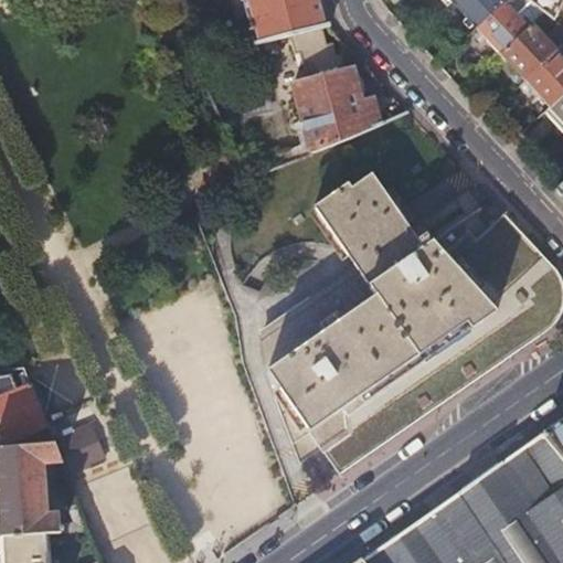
[(325,28),(317,0),(238,0),(250,46),(285,38),(290,56),(297,55),(299,65),(305,64),(309,80),(288,85),(305,157),(374,128),(369,113),(375,110),(372,102),(367,103),(365,101),(356,103),(354,101),(357,99),(358,97),(357,89),(356,84),(354,80),(351,74),(348,75),(347,71),(340,72),(336,55),(330,56),(327,45),(321,46),(317,30),(325,28)]
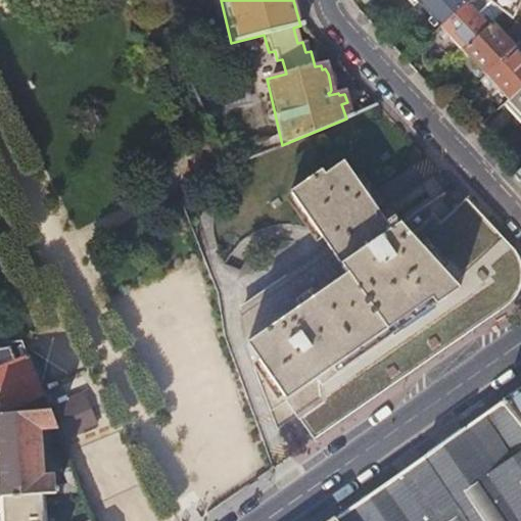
[(397,0),(389,8),(399,19),(420,0),(397,0)]
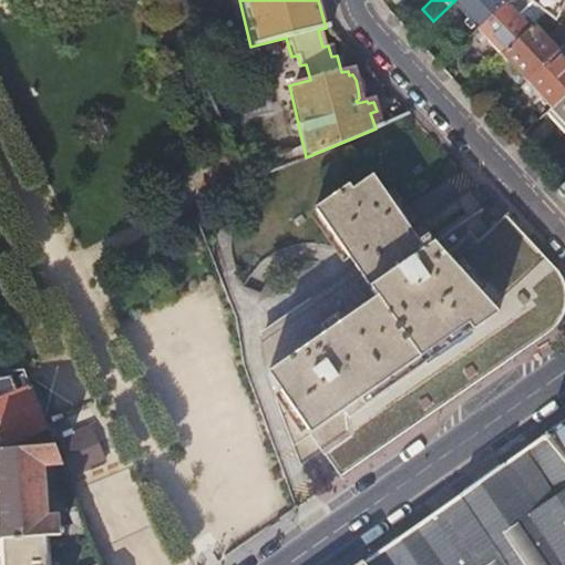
[(509,0),(455,0),(481,27),(509,0)]
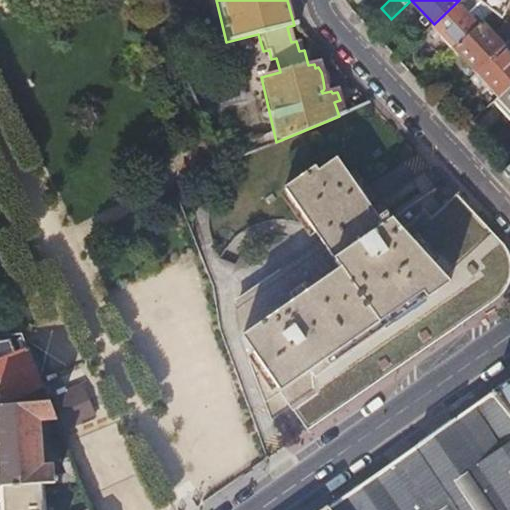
[(459,0),(434,24),(444,35),(420,57),(433,70),(448,56),(485,21),(496,11),(482,0),(459,0)]
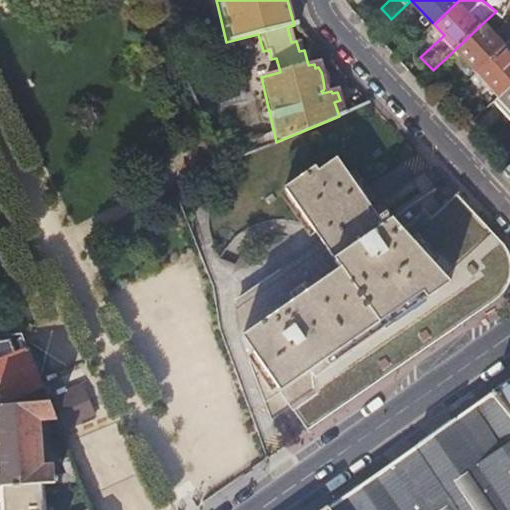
[(482,0),(496,11),(504,17),(509,6),(509,0),(482,0)]
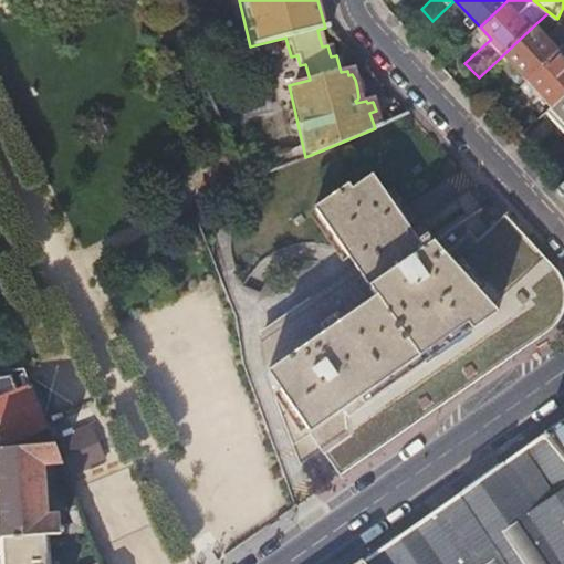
[(561,50),(536,23),(495,62),(512,81),(521,70),(529,79),(561,50)]
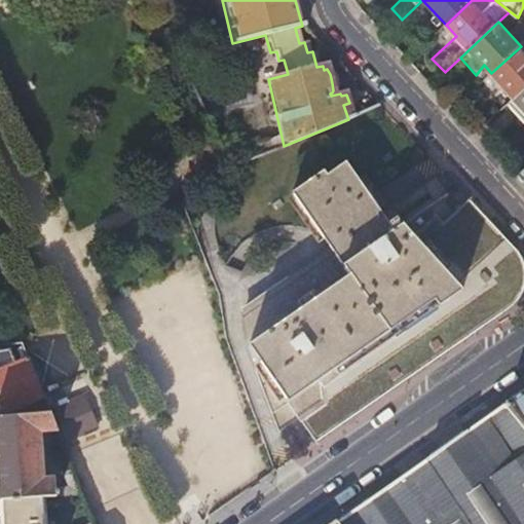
[(523,48),(521,46),(491,73),(514,98),(523,87),(523,48)]
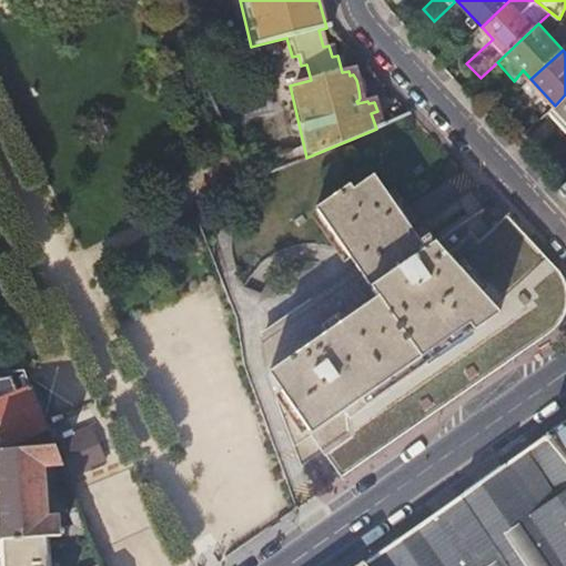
[(565,94),(555,105),(565,117),(565,94)]
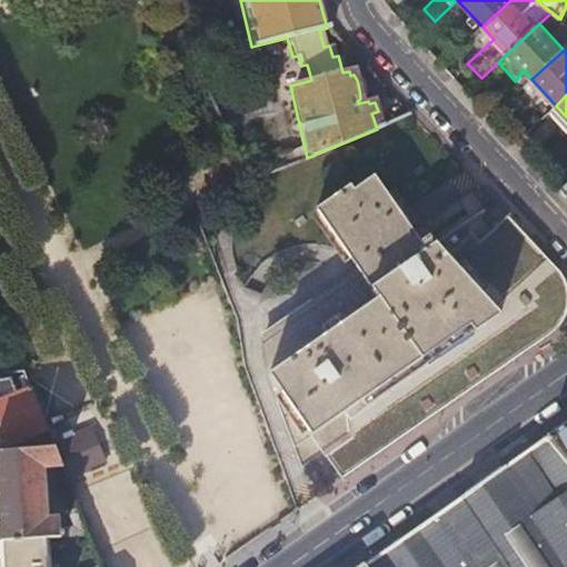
[(566,117),(556,106),(551,110),(566,127),(566,117)]
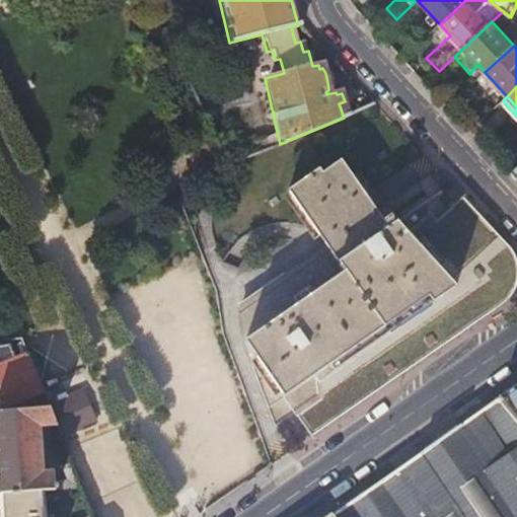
[(321,393),(319,380),(318,374),(317,366),(317,364),(353,340),(358,347),(361,347),(363,344),(362,343),(381,328),(382,329),(384,328),(453,281),(396,221),(384,204),(378,209),(343,159),(323,173),(319,168),(289,191),(330,250),(263,298),(261,297),(257,296),(252,297),(248,300),(245,304),(243,308),(243,313),(247,343),(256,365),(262,361),(297,411),(321,393)]
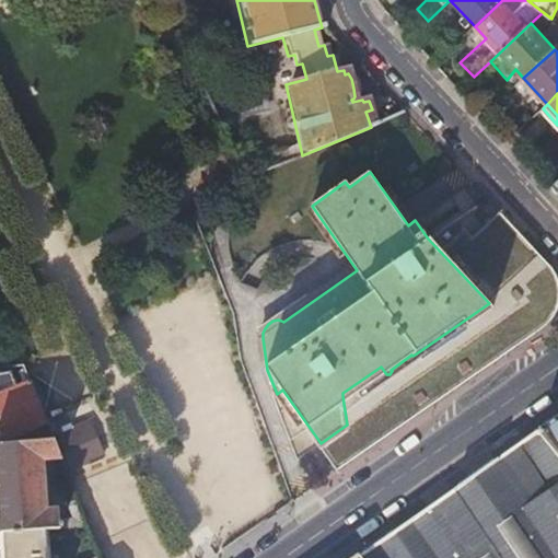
[(472,208),(476,212),(483,208),(465,185),(456,190),(472,208)]
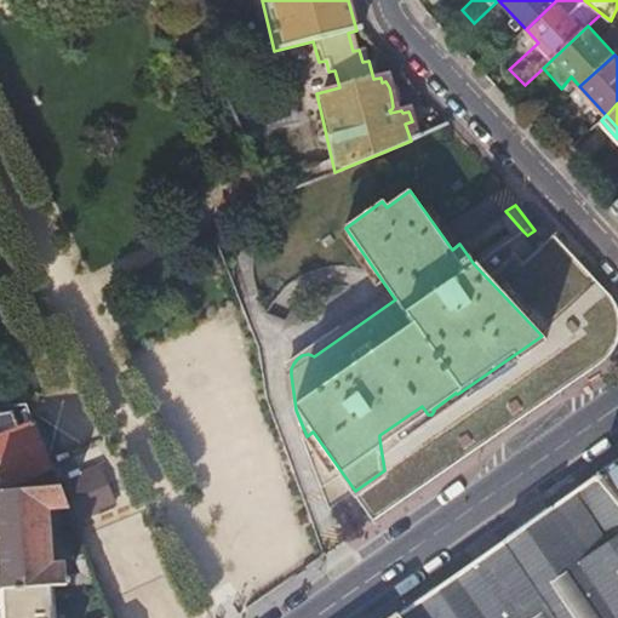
[(505,211),(459,244),(474,264),(522,230),(505,211)]
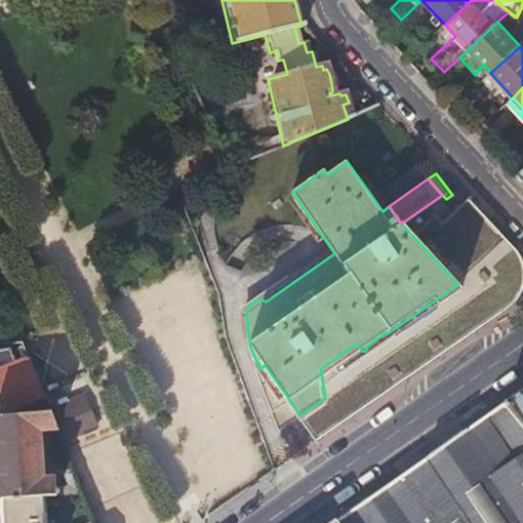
[(459,189),(452,195),(446,199),(442,195),(401,224),(458,284),(389,332),(387,333),(386,332),(366,347),(367,348),(365,351),(362,351),(322,378),(323,385),(325,398),(300,415),(314,443),(501,312),(522,296),(522,256),(516,248),(459,189)]
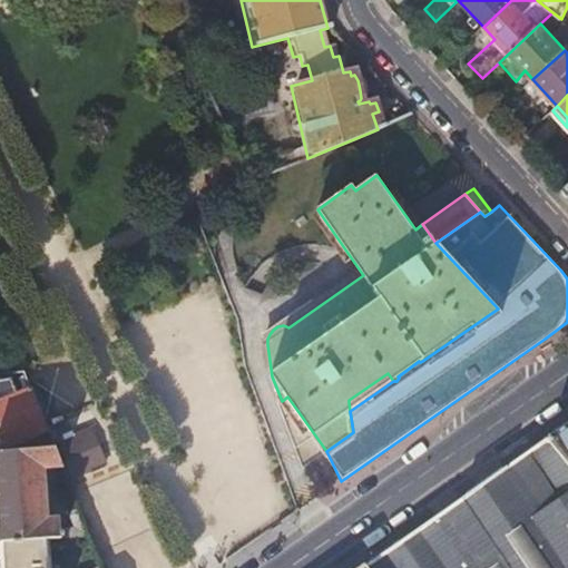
[(0,358),(0,373),(16,373),(16,358),(0,358)]
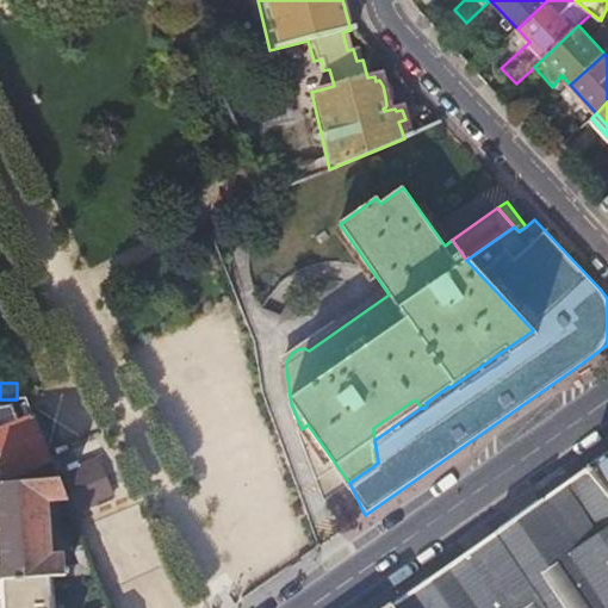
[(374,440),(421,408),(415,399),(373,428),(373,430),(374,440)]
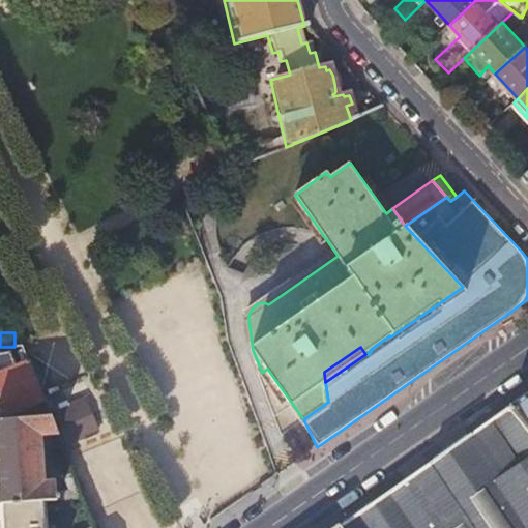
[(42,399),(25,358),(16,362),(9,349),(0,350),(0,388),(9,412),(42,399)]
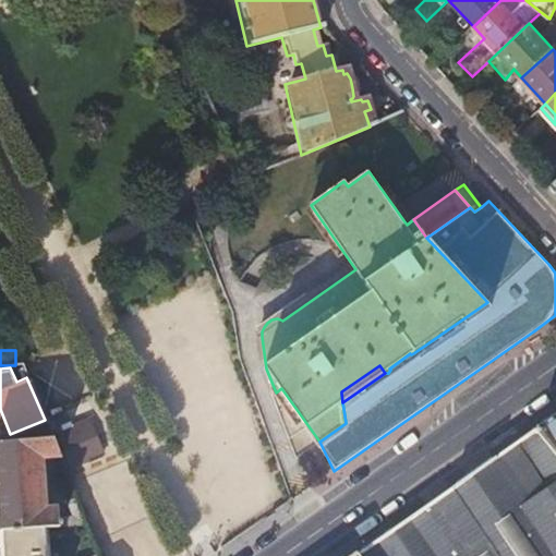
[(315,445),(319,442),(281,388),(276,393),(300,456),(315,445)]
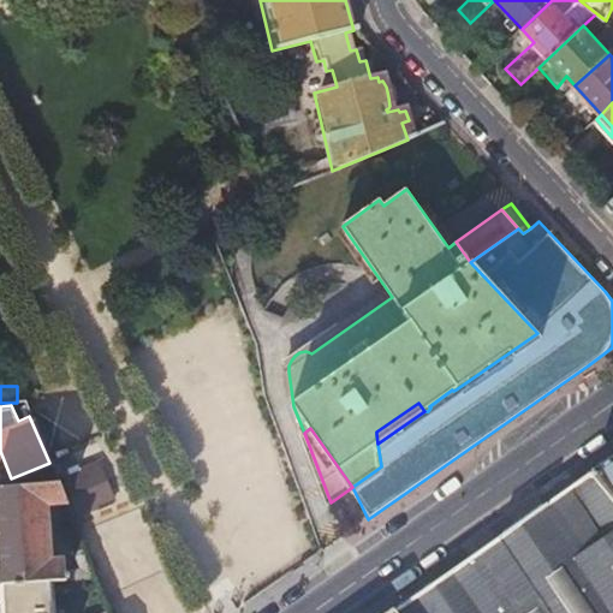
[(612,456),(593,470),(612,494),(612,456)]
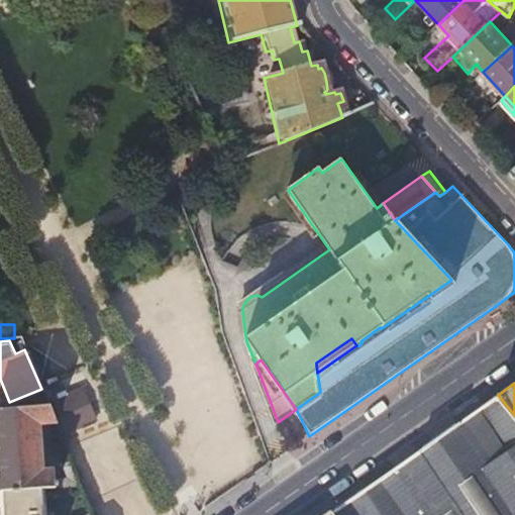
[(84,385),(54,398),(68,432),(98,419),(84,385)]
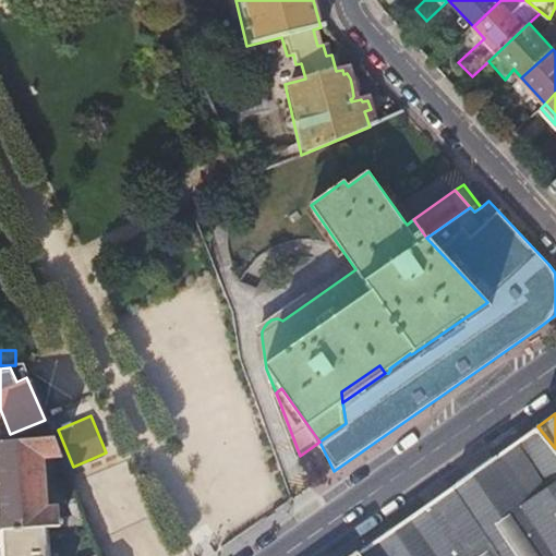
[(555,448),(538,426),(360,551),(363,555),(459,555),(462,554),(463,555),(555,555),(555,448)]
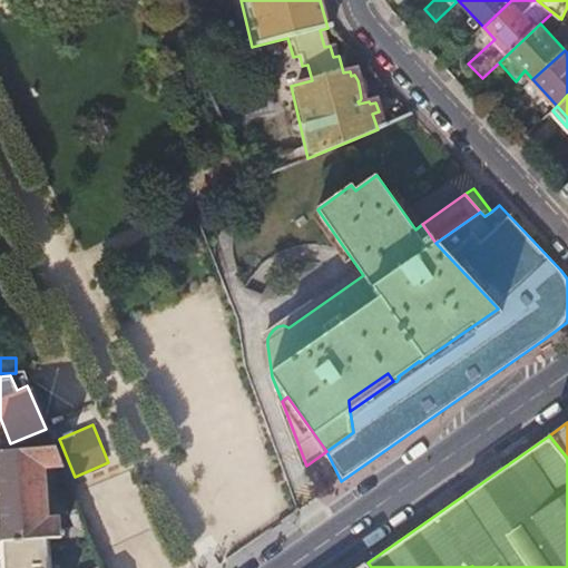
[(88,531),(77,506),(70,509),(77,525),(62,526),(61,516),(48,517),(45,464),(60,464),(52,447),(0,450),(0,538),(50,535),(88,531)]
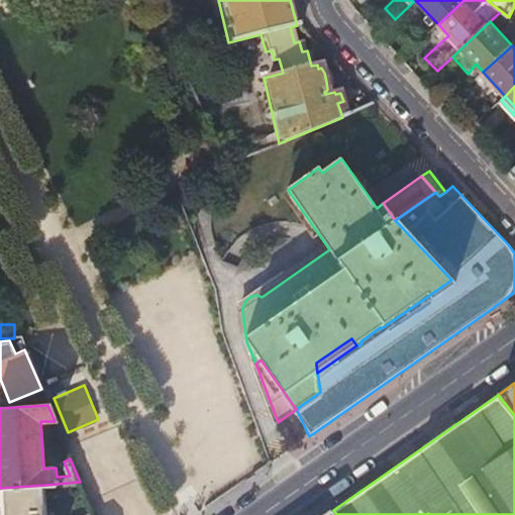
[(53,514),(53,510),(47,510),(45,485),(0,488),(2,514),(53,514)]
